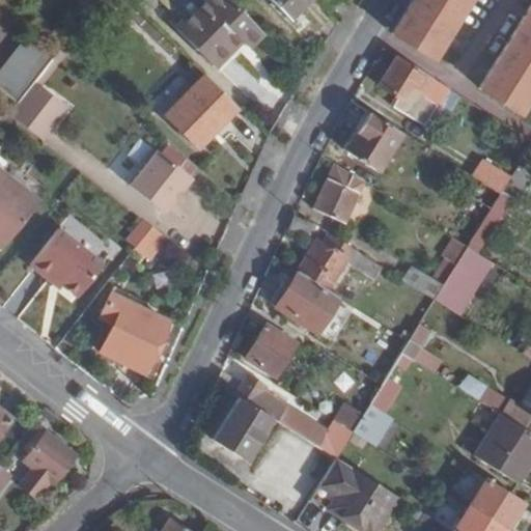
[(200,0),(174,26),(179,33),(213,1),(212,0),(200,0)]
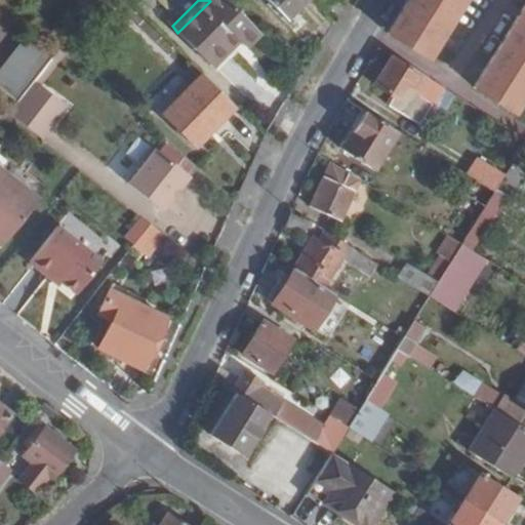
[(223,76),(263,36),(227,0),(210,0),(210,1),(177,33),(223,76)]
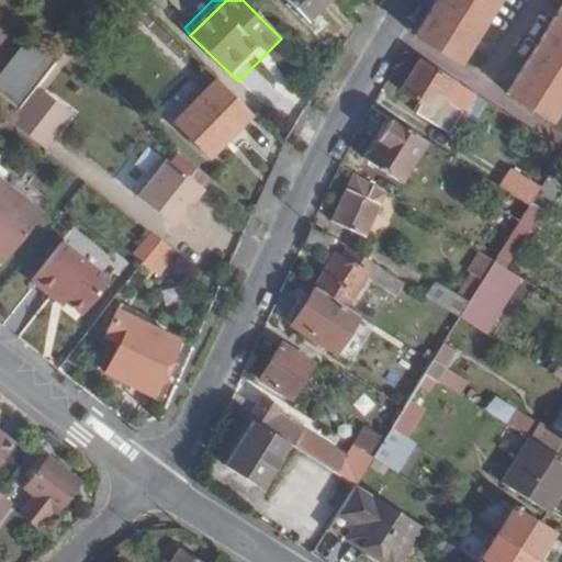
[(284,0),(310,25),(335,1),(334,0),(284,0)]
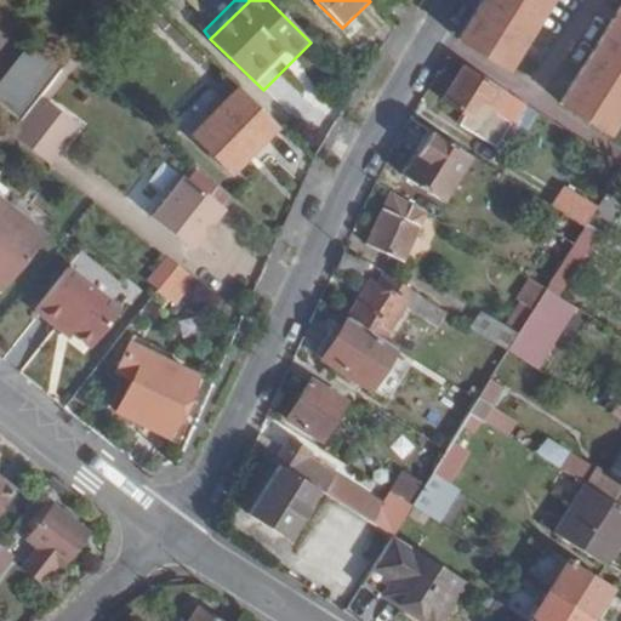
[(546,0),(480,0),(456,40),(503,68),(546,0)]
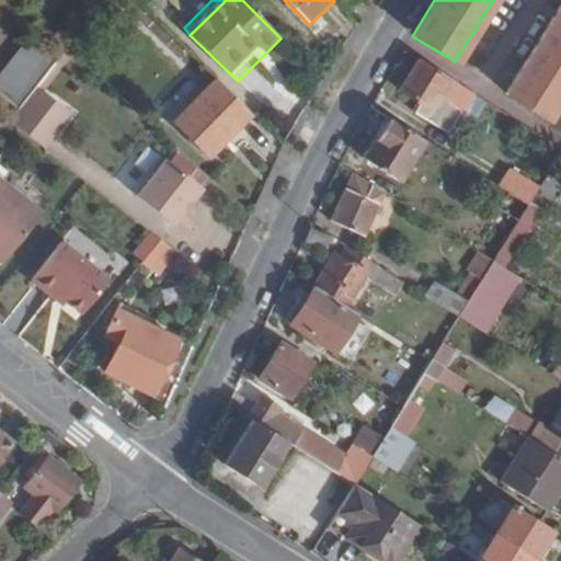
[(560,0),(504,93),(548,119),(560,99),(560,0)]
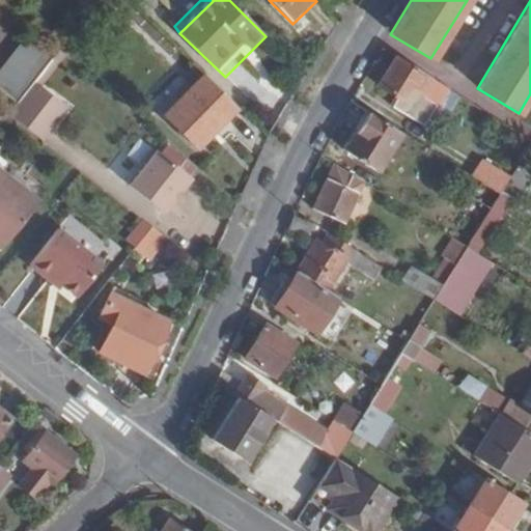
[(40,85),(57,65),(29,45),(0,81),(0,94),(21,111),(33,95),(40,85)]
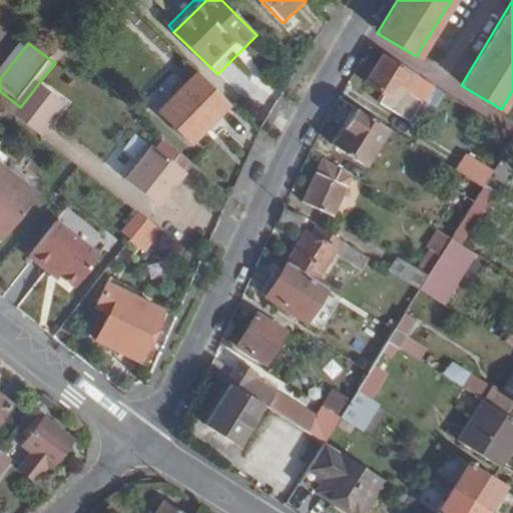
[(407,120),(430,84),(382,54),(364,83),(379,93),(379,100),(381,106),(407,120)]
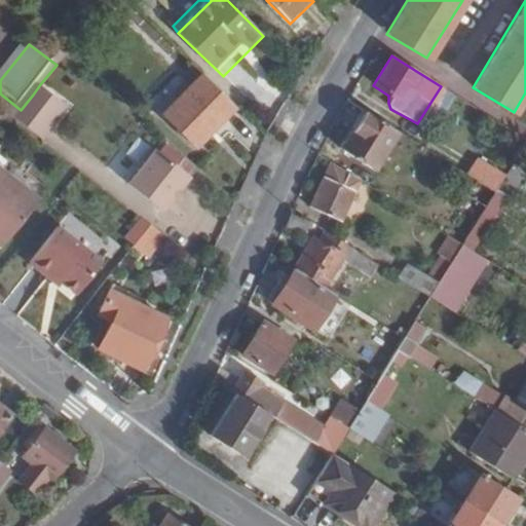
[(211,127),(233,103),(198,70),(158,113),(188,140),(204,123),(211,127)]
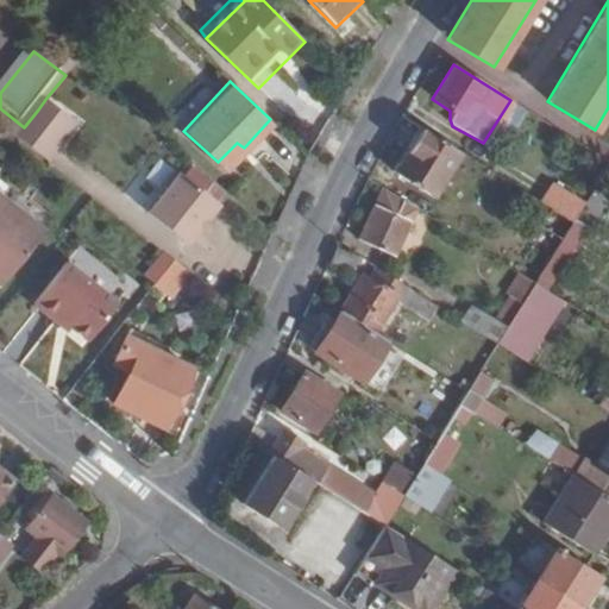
[(46,98),(38,110),(24,127),(14,139),(54,169),(85,130),(46,98)]
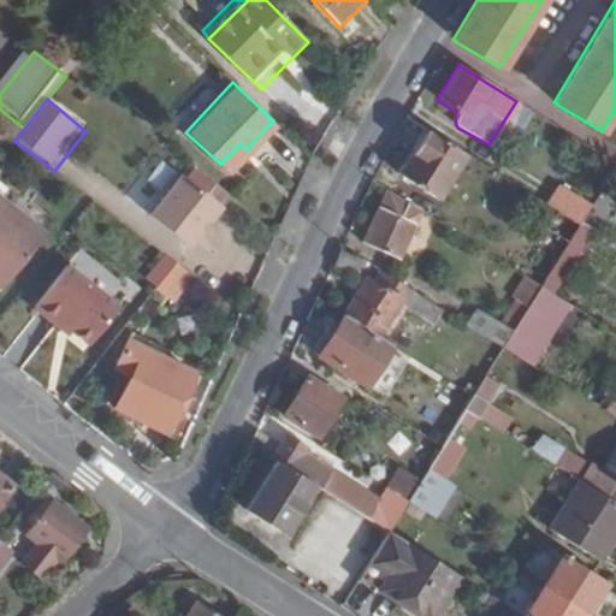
[(466,154),(424,129),(396,172),(438,199),(466,154)]
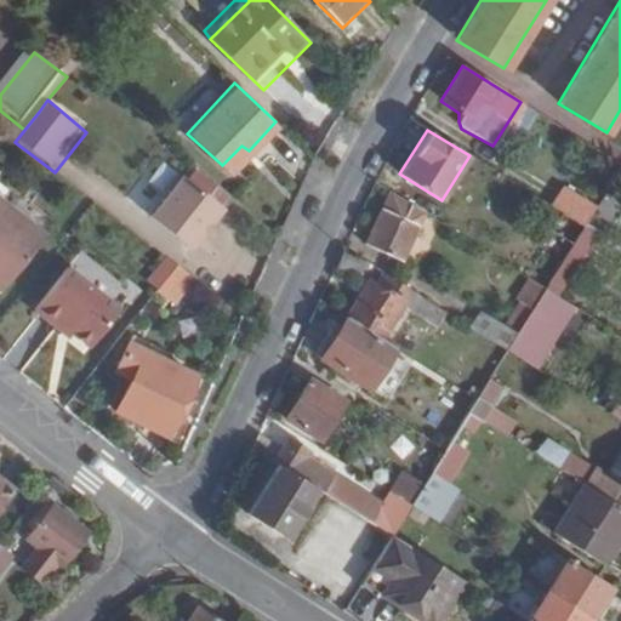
[(195,188),(164,228),(201,261),(235,220),(195,188)]
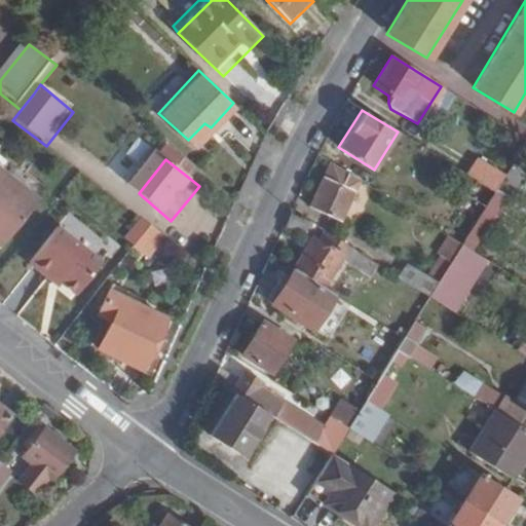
[(358,179),(329,161),(308,208),(340,222),(343,213),(349,215),(355,202),(348,199),(358,179)]
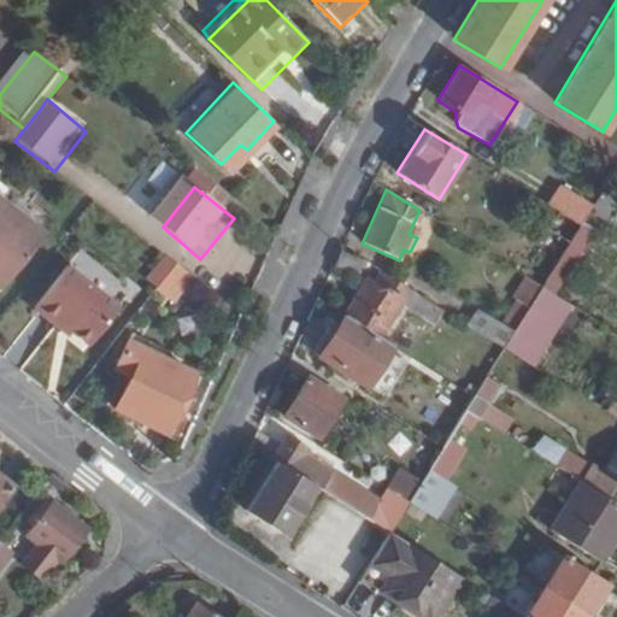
[(586,216),(589,209),(563,193),(552,209),(560,213),(580,225),(580,223),(586,216)]
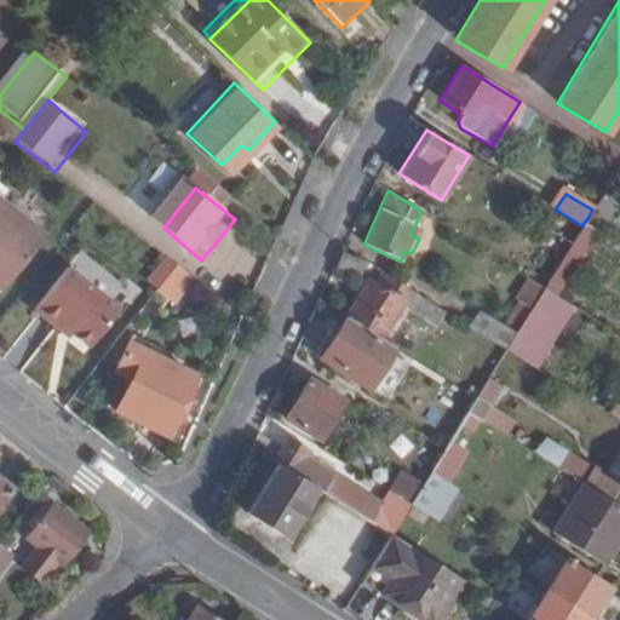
[(0,281),(12,291),(50,244),(0,204),(0,281)]
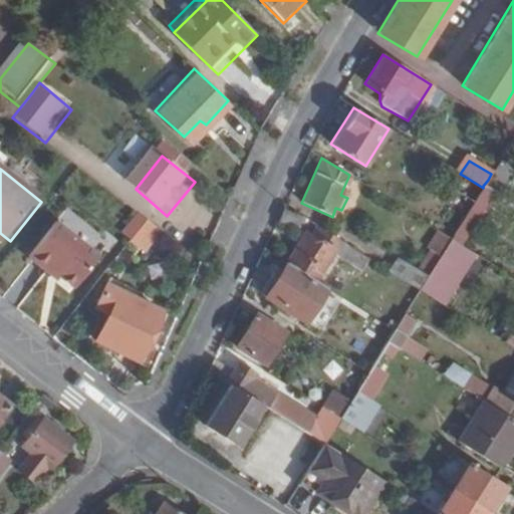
[(483,188),(467,178),(450,205),(466,215),(483,188)]
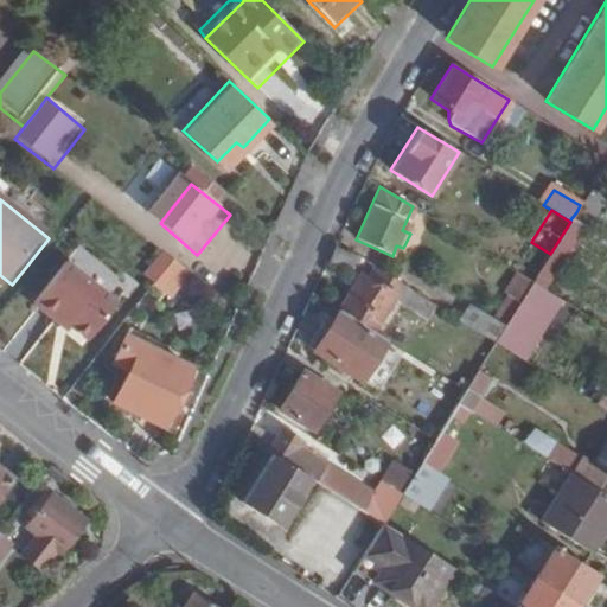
[(534,281),(545,289),(582,229),(570,222),(550,254),(534,281)]
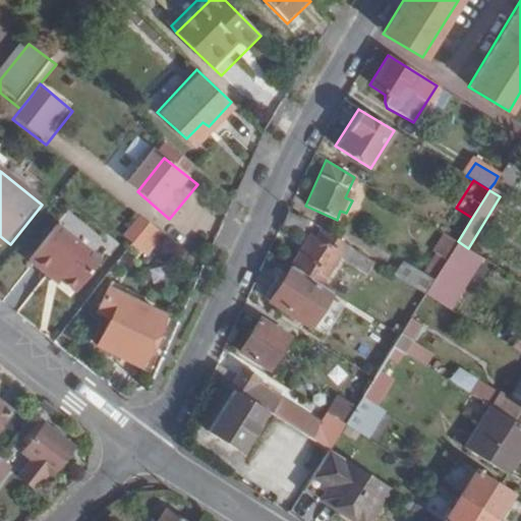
[(135,241),(142,247),(156,231),(149,225),(135,241)]
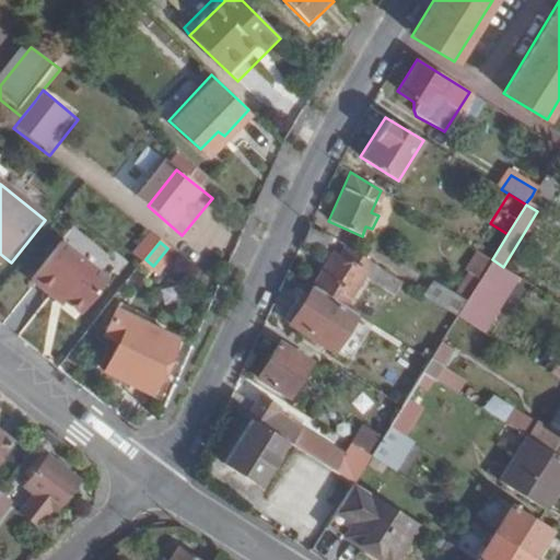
[(62,298),(74,306),(90,318),(118,284),(70,247),(39,286),(58,302),(62,298)]
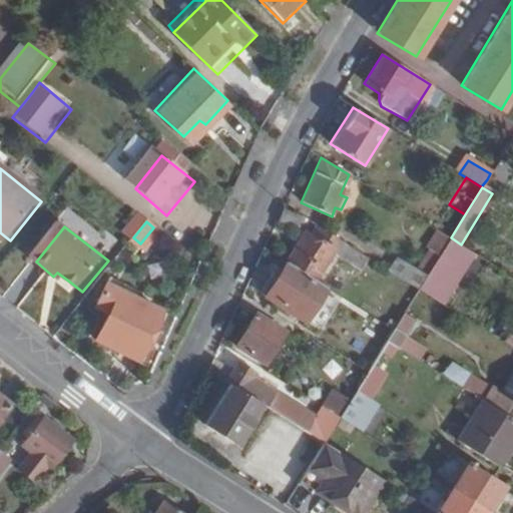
[(341,239),(320,226),(315,236),(305,231),(287,262),(315,280),(335,249),(341,239)]
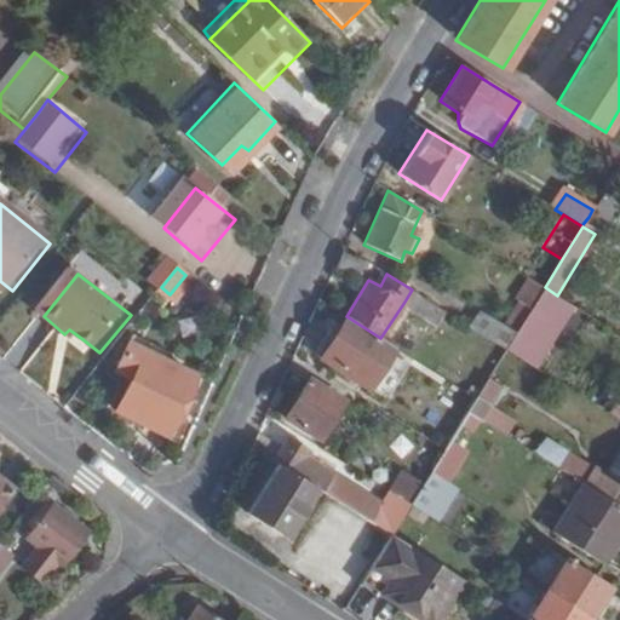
[(182,304),(196,282),(185,275),(170,294),(182,304)]
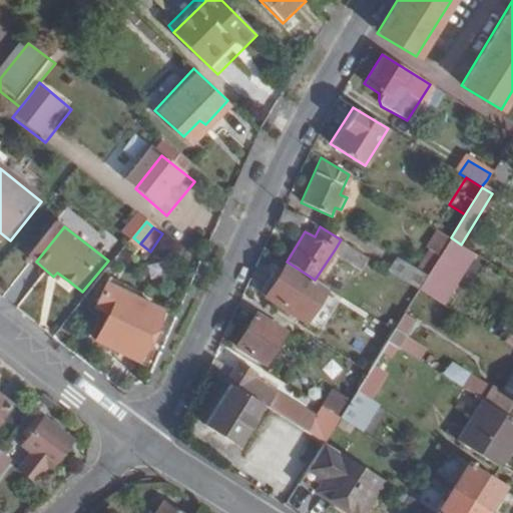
[(451,237),(438,229),(426,247),(429,249),(417,270),(398,258),(389,271),(419,290),(428,275),(451,237)]
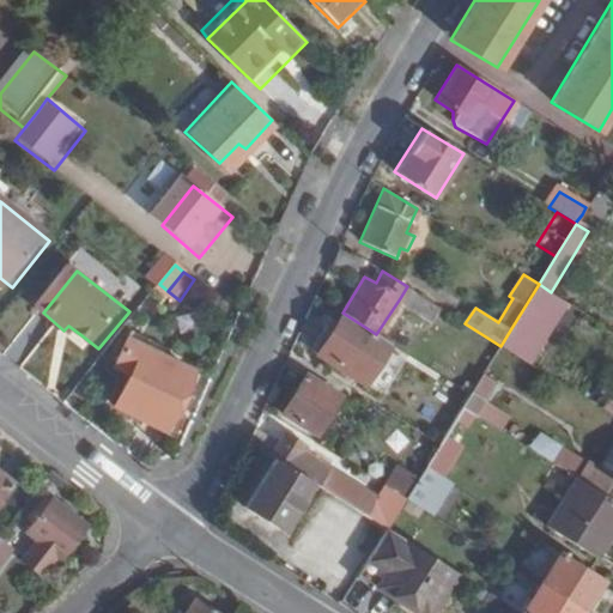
[(0,295),(4,298),(12,287),(0,278),(0,295)]
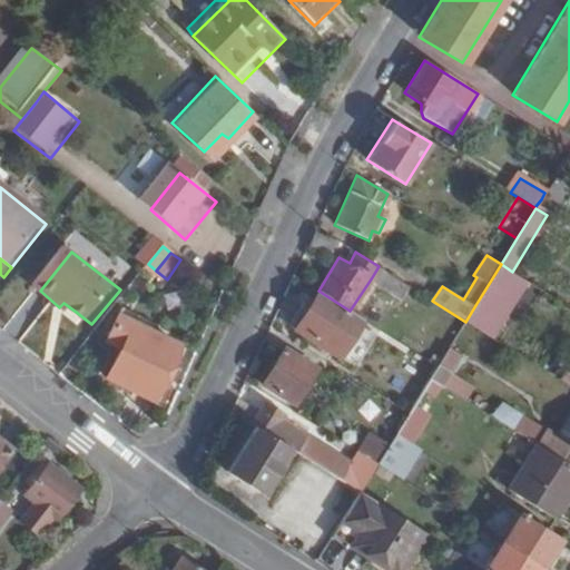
[(487,313),(513,272),(512,272),(501,264),(475,305),(487,313)]
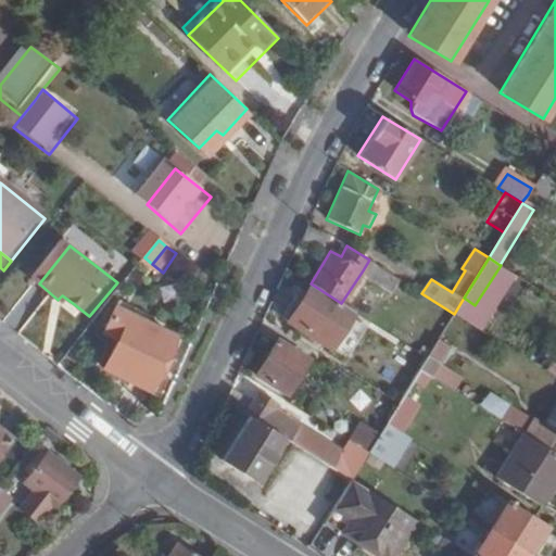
[(379,266),(369,260),(363,270),(370,277),(379,266)]
